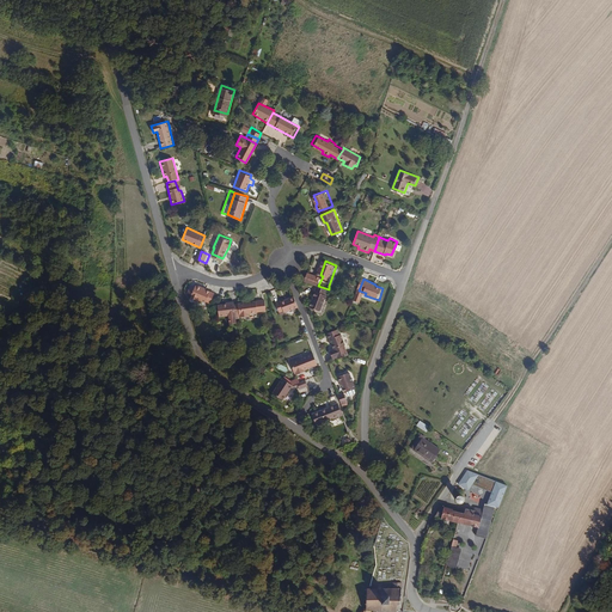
[(215,292),(207,287),(195,281),(194,283),(191,291),(190,293),(203,300),(206,299),(209,301),(213,301),(212,298),(215,292)]
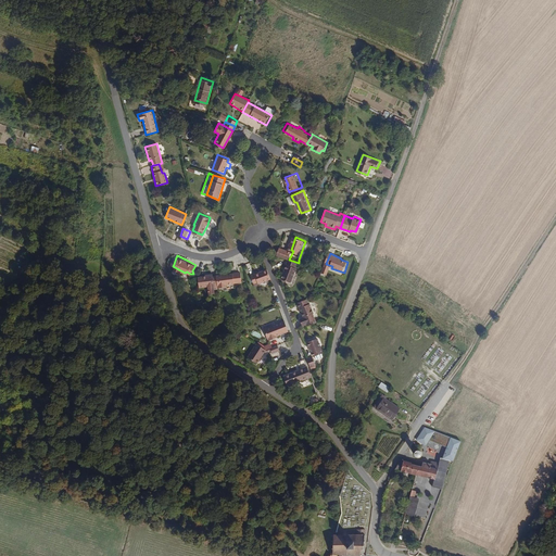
[(298,267),(299,263),(289,260),(286,267),(287,269),(282,279),(293,283),(299,268),(298,267)]
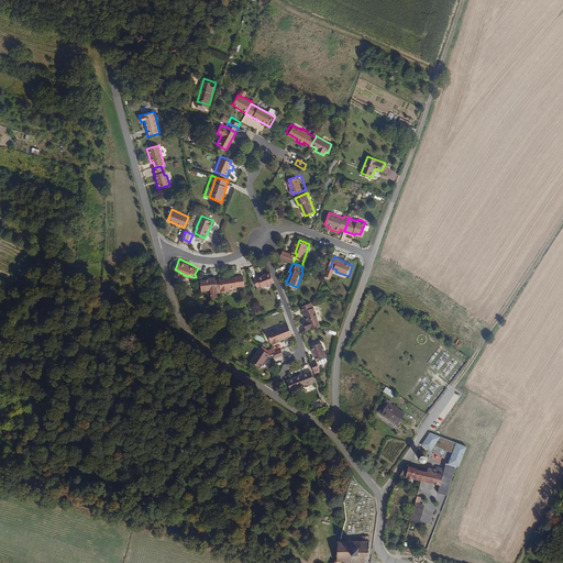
[(335,272),(337,269),(330,267),(326,277),(332,280),(335,272)]
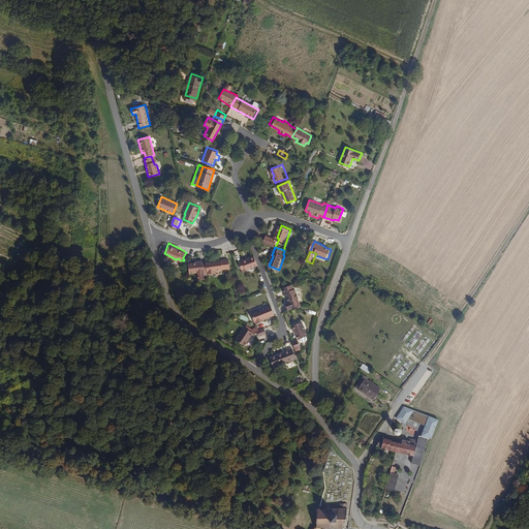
[(257,267),(253,256),(237,262),(240,271),(244,269),(245,272),(257,267)]
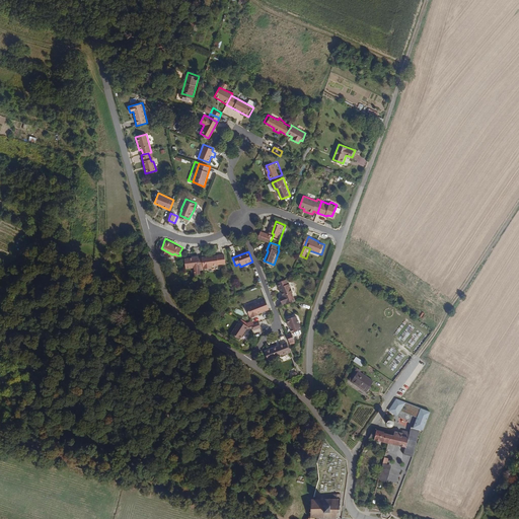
[(225,265),(224,254),(201,257),(202,267),(203,271),(211,269),(211,268),(218,267),(218,266),(225,265)]
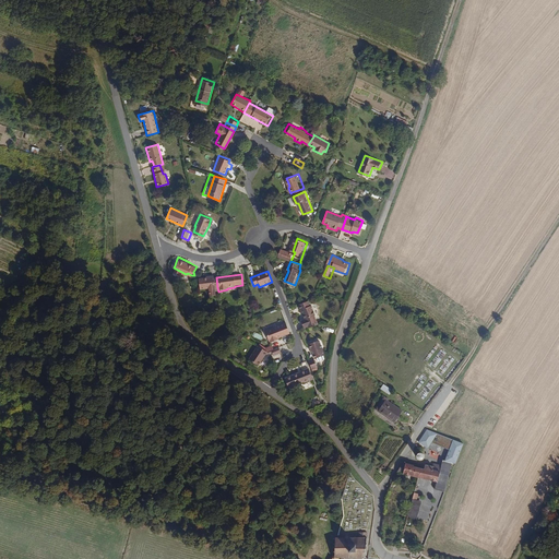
[(217,287),(216,277),(214,277),(213,276),(198,278),(200,289),(217,287)]
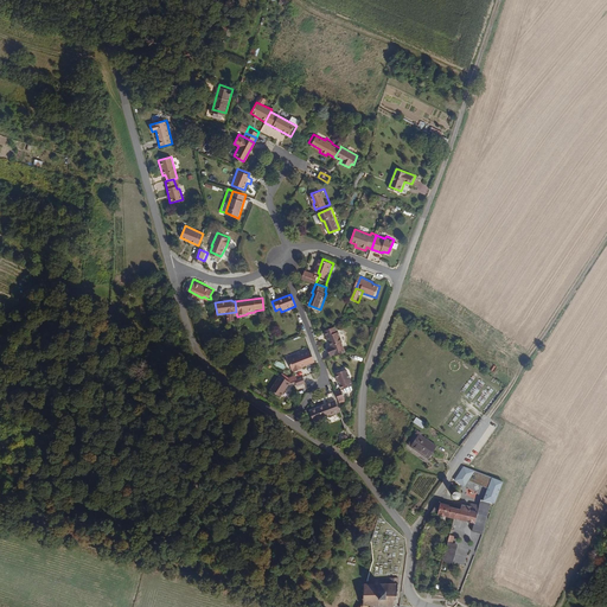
[(352,350),(346,330),(340,331),(339,326),(328,330),(333,345),(328,347),(332,355),(337,353),(338,356),(352,350)]
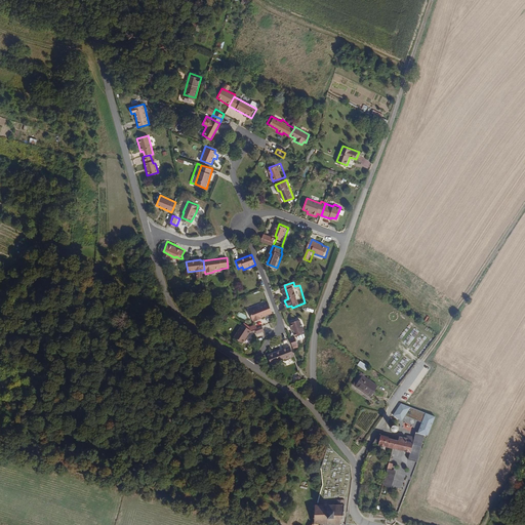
[(273,312),(269,300),(250,308),(255,321),(265,318),(264,316),(273,312)]
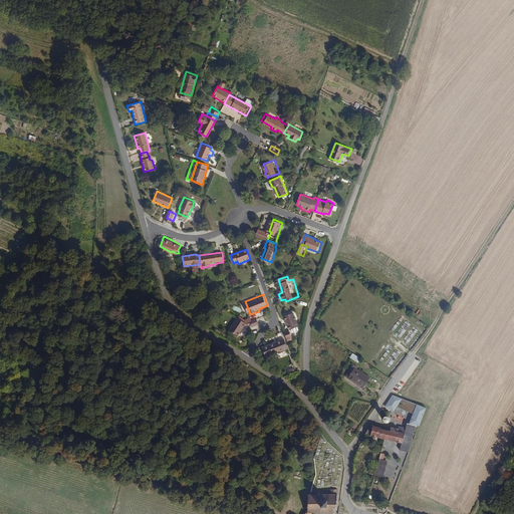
[(301,326),(296,311),(285,316),(288,324),(290,323),(292,329),(301,326)]
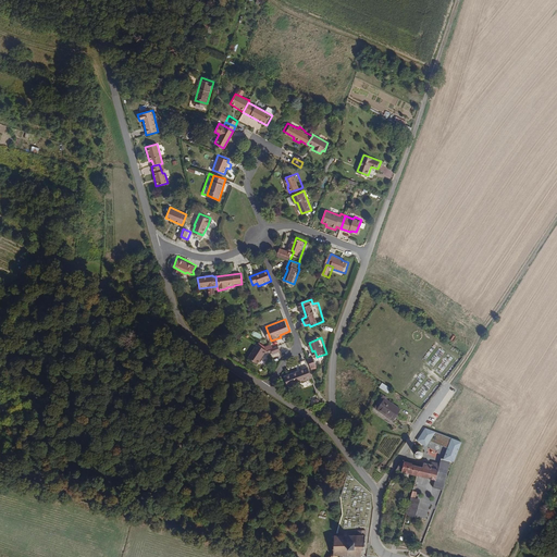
[(264,354),(267,349),(257,343),(249,356),(260,362),(264,354)]
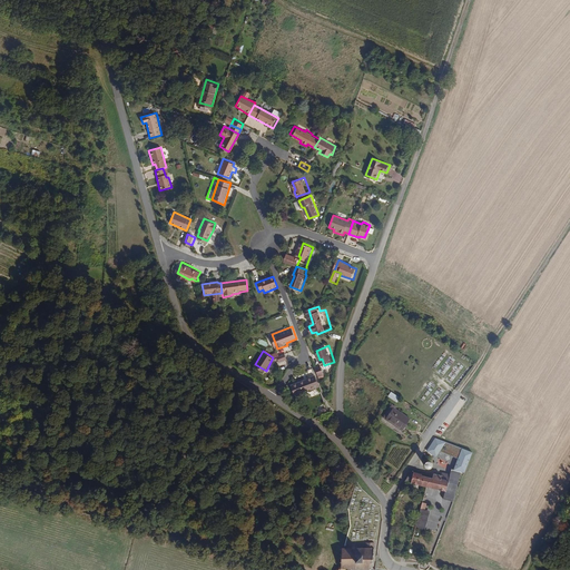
[(326,375),(323,365),(316,367),(320,377),(326,375)]
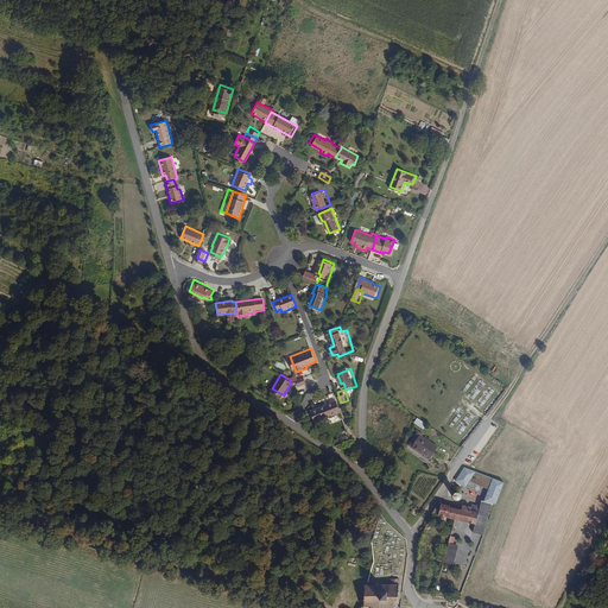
[(340,413),(334,398),(327,401),(327,404),(318,406),(322,419),(340,413)]
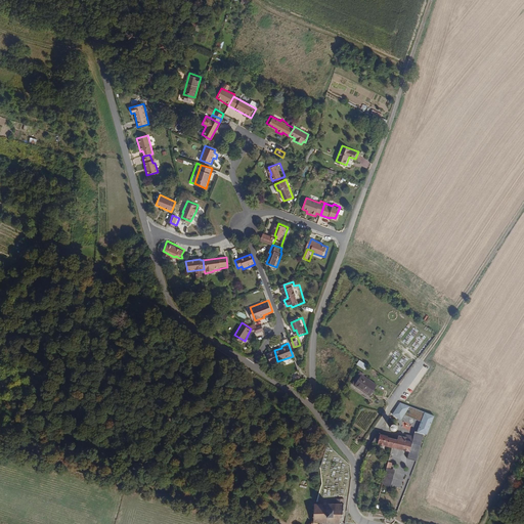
[(367,365),(360,360),(357,364),(365,369),(367,365)]
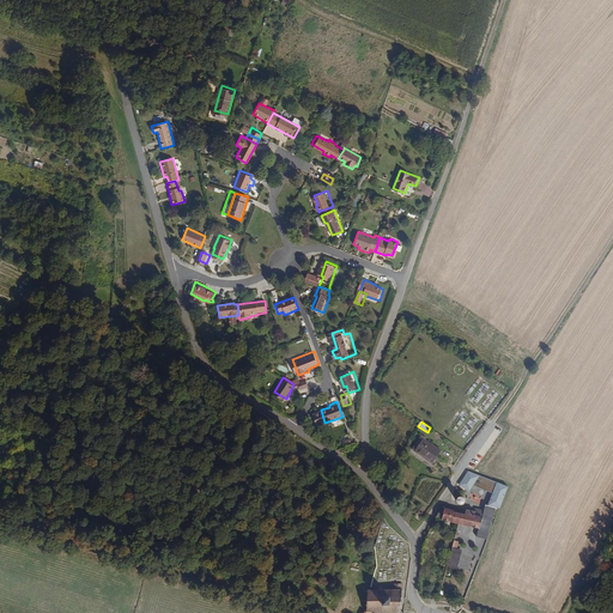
[(434,463),(442,450),(424,437),(416,450),(434,463)]
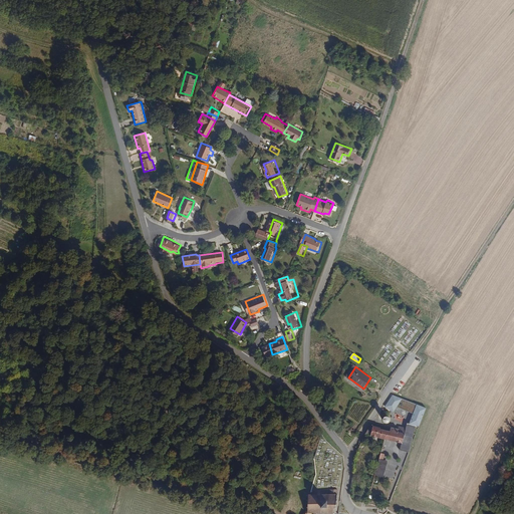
[(386,407),(394,412),(397,407),(402,399),(397,397),(393,395),(386,407)]
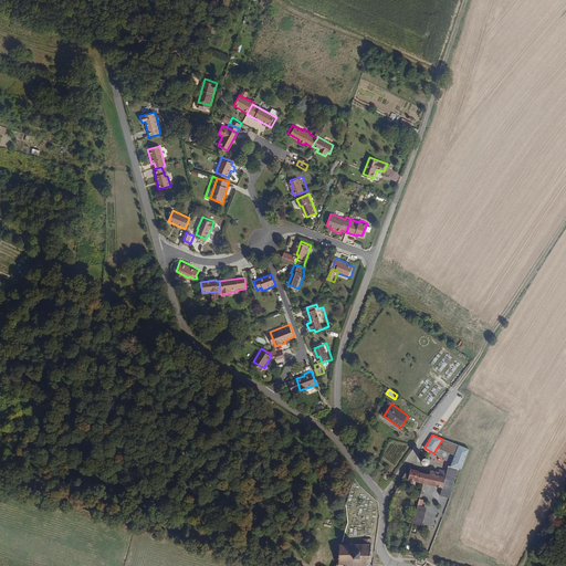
[(459,446),(442,439),(437,448),(454,456),(459,446)]
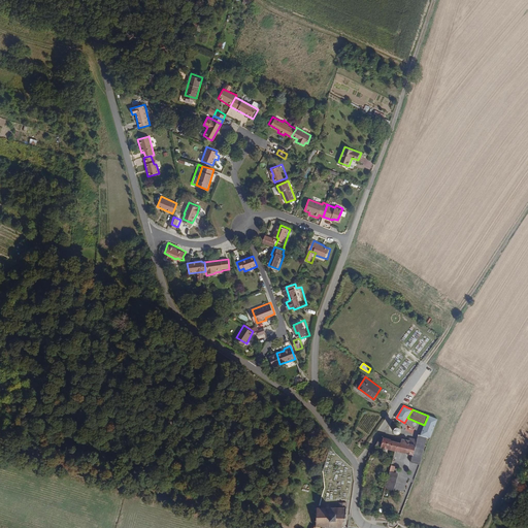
[(437,419),(428,416),(424,425),(420,435),(424,436),(427,437),(430,438),(437,419)]
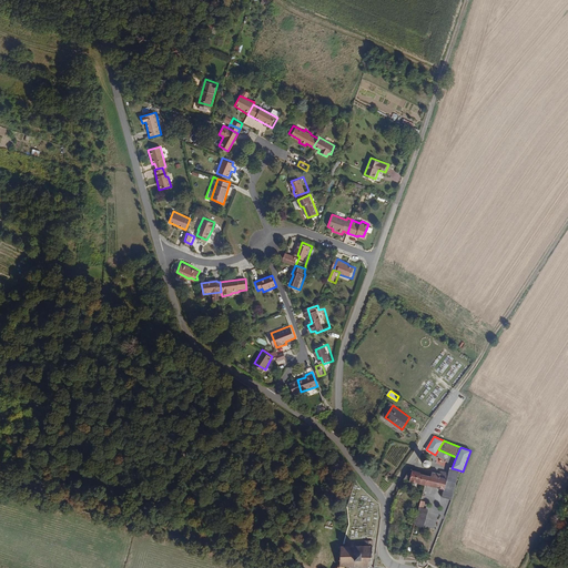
[(424,462),(423,462),(423,463),(423,464),(423,465),(423,466),(423,467),(424,468),(425,468),(425,469),(426,469),(427,469),(428,469),(429,468),(430,467),(432,466),(432,465),(432,464),(430,463),(430,462),(429,462),(429,460),(428,460),(427,460),(426,460),(425,460),(424,462)]
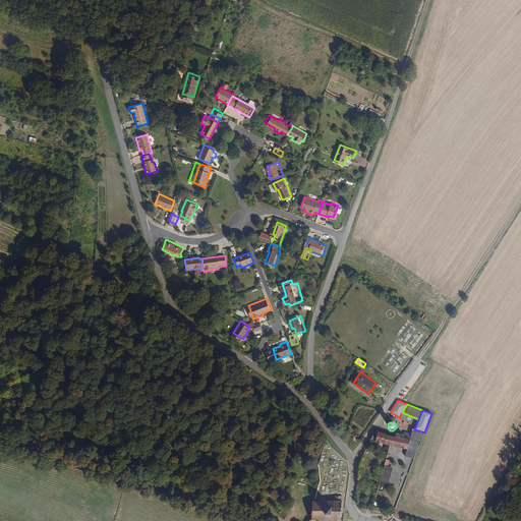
[(418,443),(421,431),(418,430),(417,435),(411,433),(410,439),(410,441),(415,443),(418,443)]
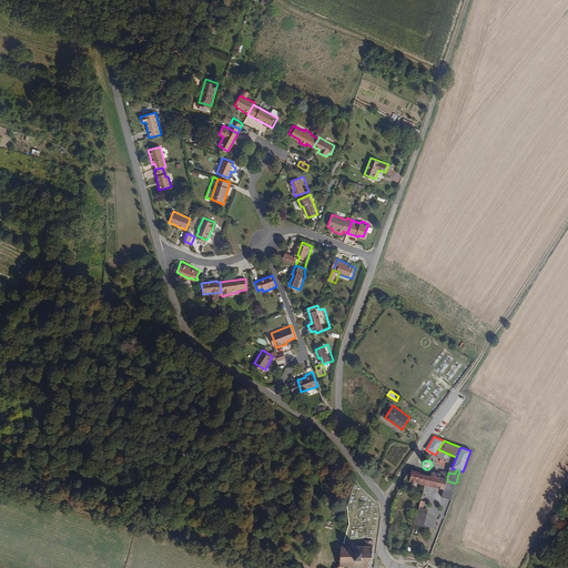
[(421,473),(412,470),(412,472),(411,475),(409,479),(409,480),(425,485),(427,476),(419,474),(421,473)]
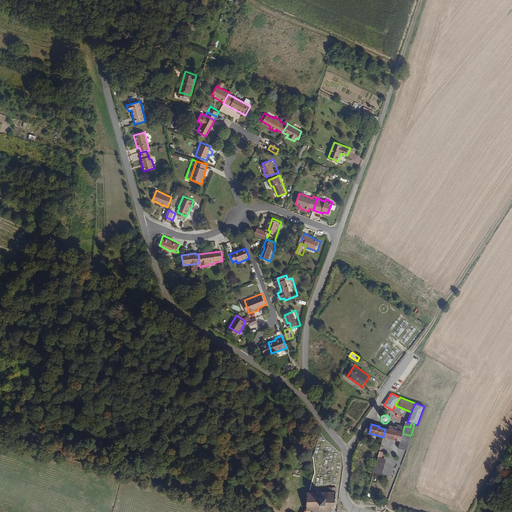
[(389,425),(388,430),(385,429),(383,437),(401,441),(399,448),(407,450),(411,435),(408,435),(403,433),(396,432),(397,427),(389,425)]
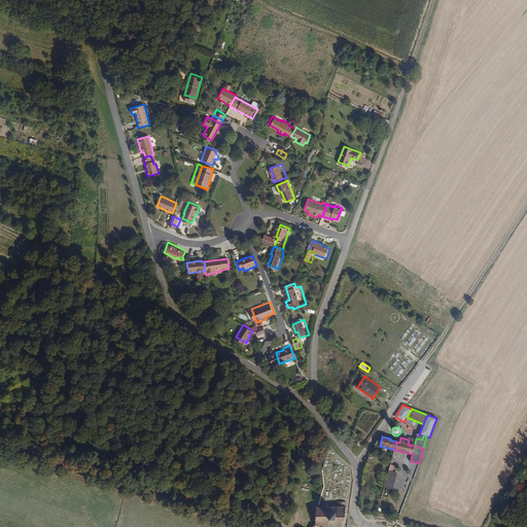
[(396,473),(392,472),(388,471),(384,488),(391,490),(392,488),(396,473)]
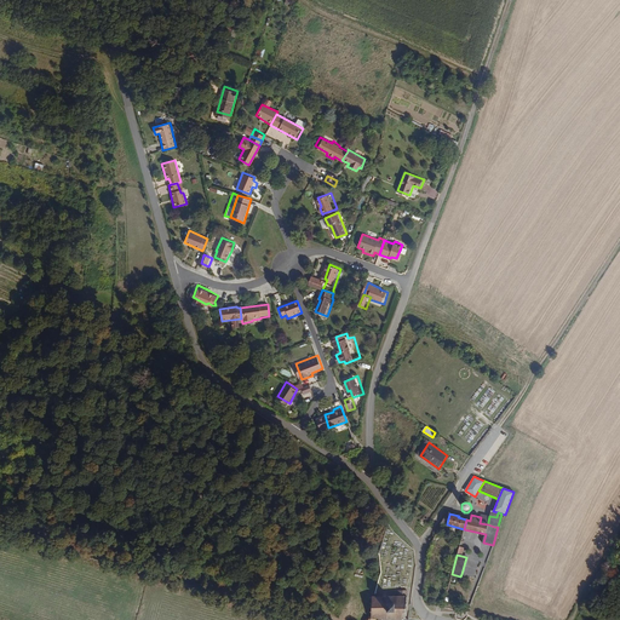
[(466,560),(464,575),(475,577),(477,561),(466,560)]
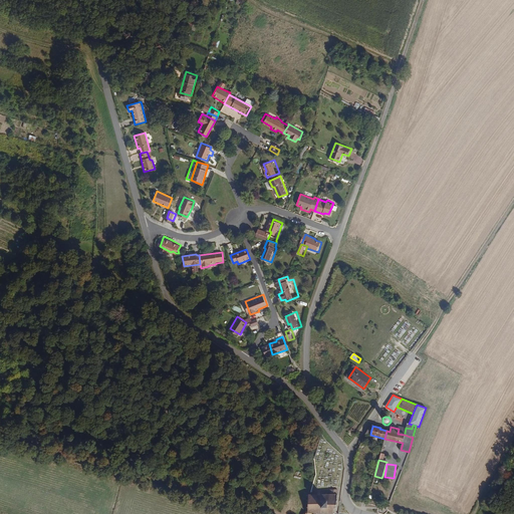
[(339,501),(339,499),(337,499),(337,496),(339,496),(339,494),(337,494),(337,489),(329,489),(329,494),(328,494),(328,493),(325,493),(326,494),(321,494),(320,493),(318,493),(317,493),(316,494),(315,494),(315,493),(313,493),(313,494),(311,494),(311,493),(310,493),(309,493),(309,494),(307,494),(307,496),(308,496),(308,497),(307,497),(307,499),(308,499),(309,500),(307,501),(307,503),(308,503),(308,505),(307,505),(307,506),(308,506),(308,508),(307,508),(307,510),(308,510),(308,511),(312,511),(313,511),(313,512),(315,512),(315,510),(317,510),(316,513),(322,513),(323,511),(326,511),(326,513),(328,513),(328,511),(333,511),(333,513),(336,513),(336,512),(337,512),(337,509),(335,509),(335,508),(337,508),(337,507),(338,507),(338,504),(337,504),(337,502),(337,501),(339,501)]
